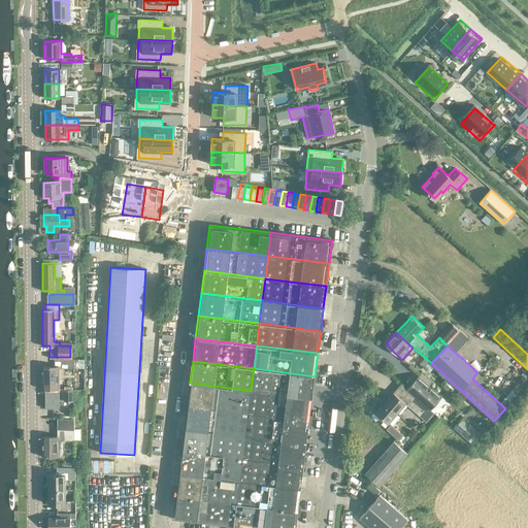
[(59,366),(42,366),(42,389),(45,389),(45,408),(60,407),(59,366)]
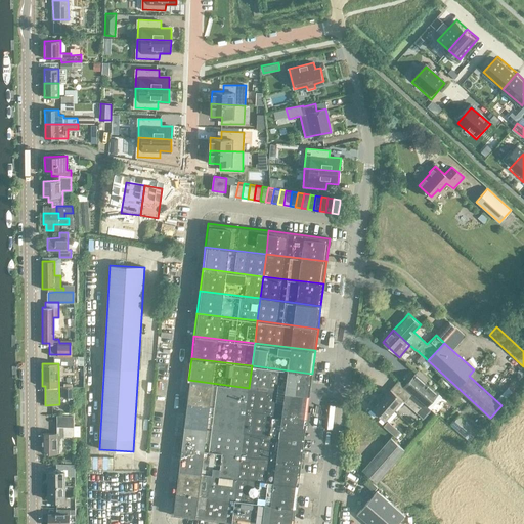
[(312,374),(252,365),(249,388),(310,395),(312,374)]
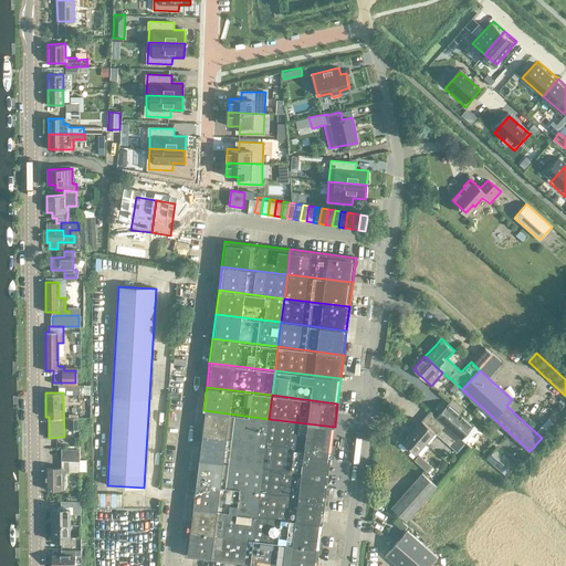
[(453,398),(450,402),(457,408),(460,404),(453,398)]
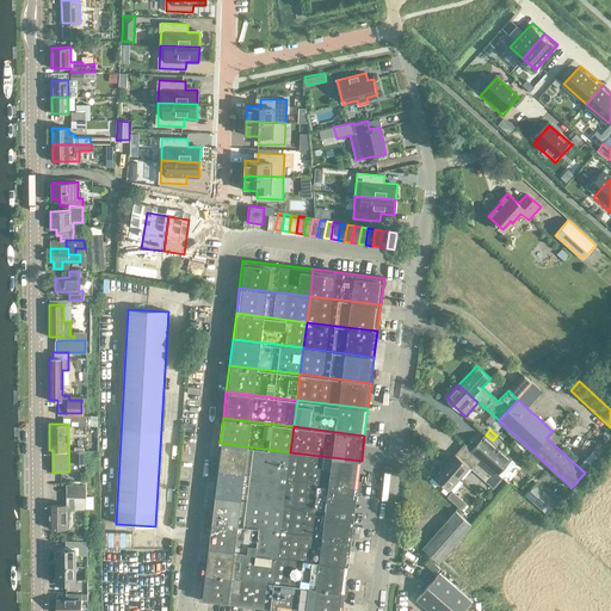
[(485,434),(471,449),(499,473),(512,458),(485,434)]
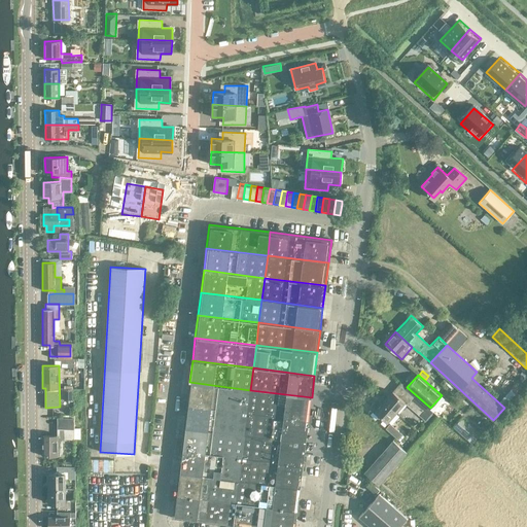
[(250,390),(189,382),(186,405),(247,412),(250,390)]
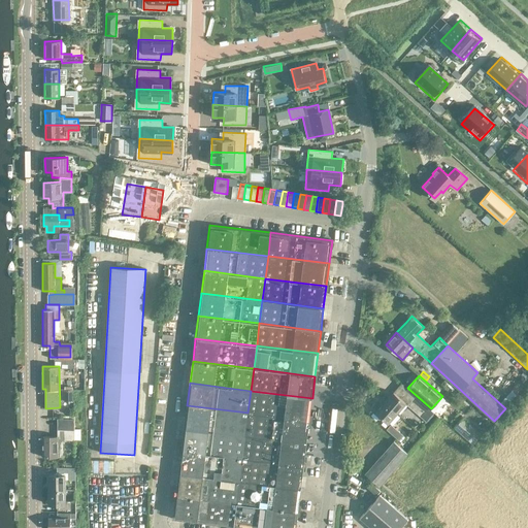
[(407,388),(401,384),(385,402),(397,413),(405,403),(427,422),(434,414),(430,410),(431,408),(407,388)]
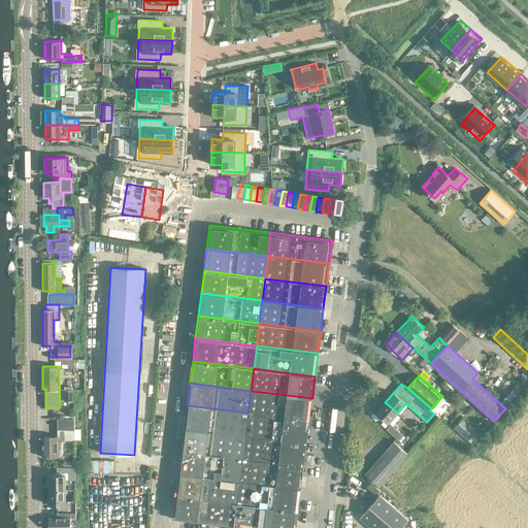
[(73,400),(73,386),(64,386),(65,400),(73,400)]
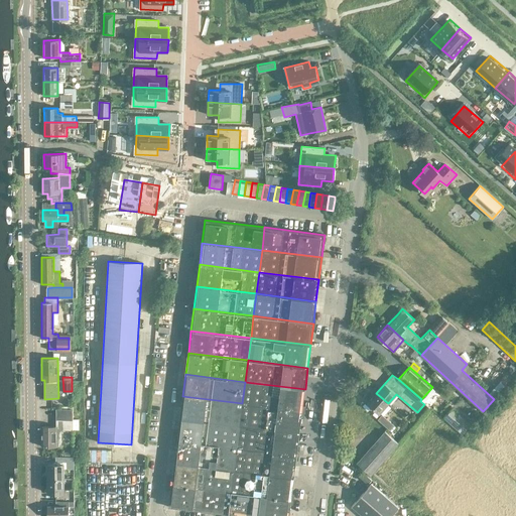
[(305,389),(245,382),(242,403),(302,411),(305,389)]
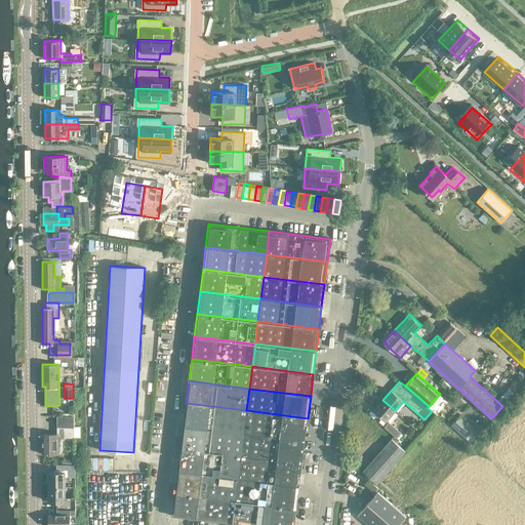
[(395,410),(382,400),(374,409),(386,420),(395,410)]
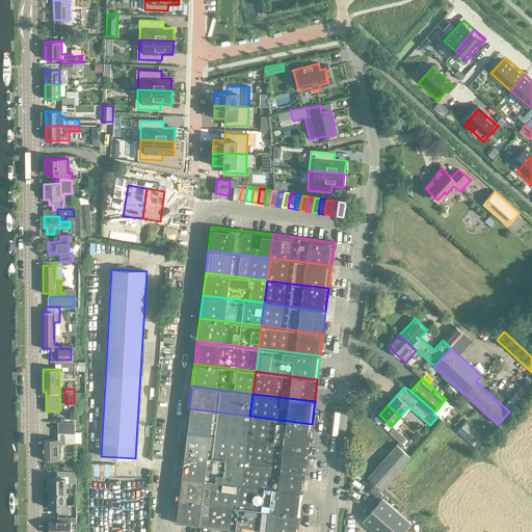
[(249,416),(188,408),(185,431),(247,439),(249,416)]
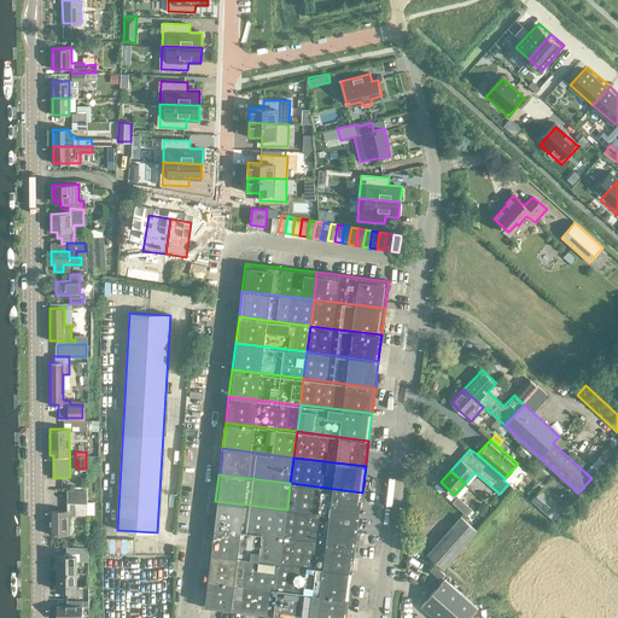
[(362,493),(290,483),(287,509),(359,519),(362,493)]
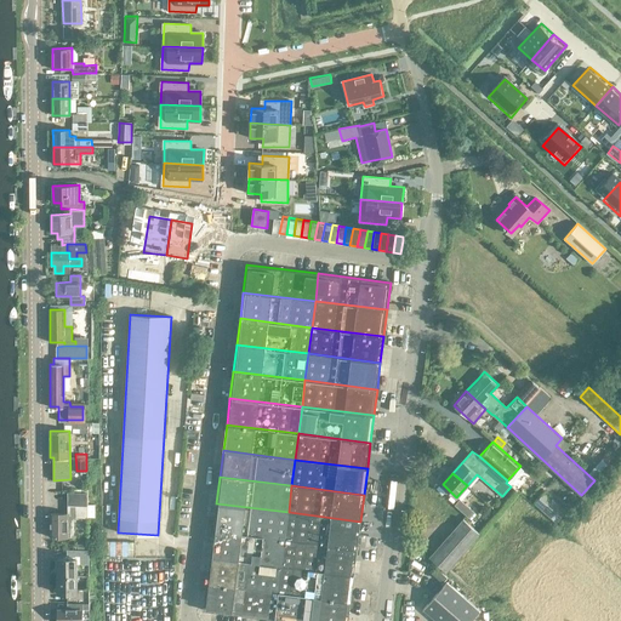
[(543,494),(536,501),(556,518),(563,510),(543,494)]
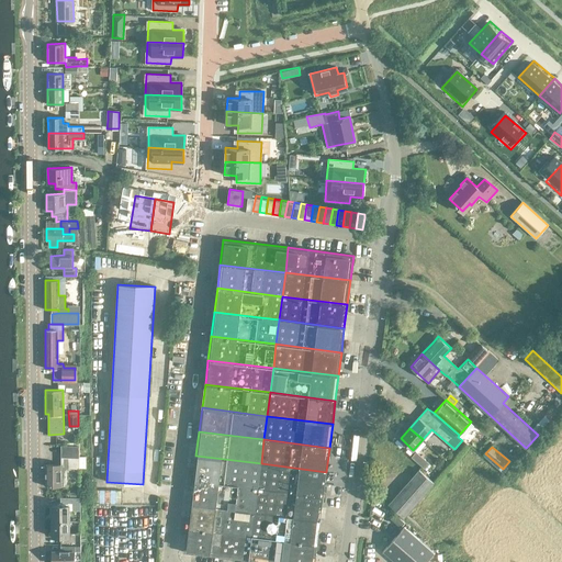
[(412,457),(425,469),(429,463),(416,452),(412,457)]
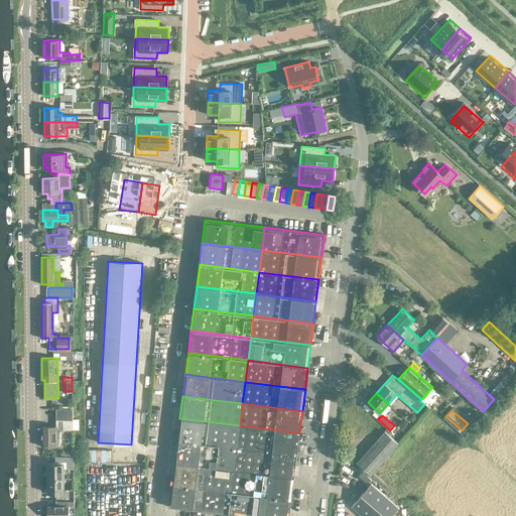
[(240,425),(179,418),(174,463),(234,470),(237,447),(240,425)]
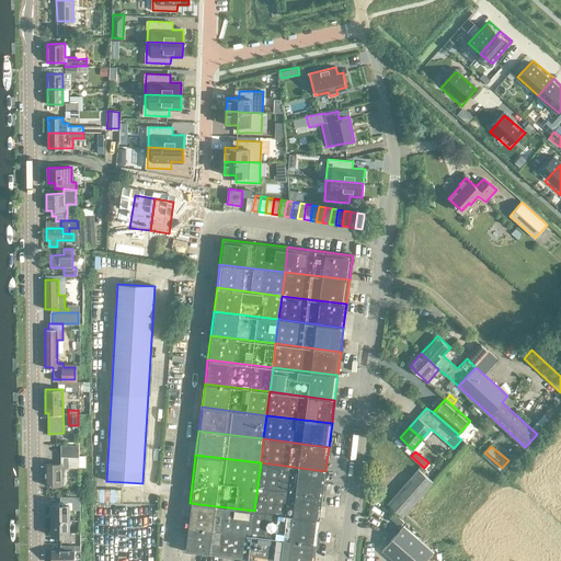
[(66,484),(66,467),(79,467),(80,456),(61,456),(61,464),(45,464),(46,485),(66,484)]
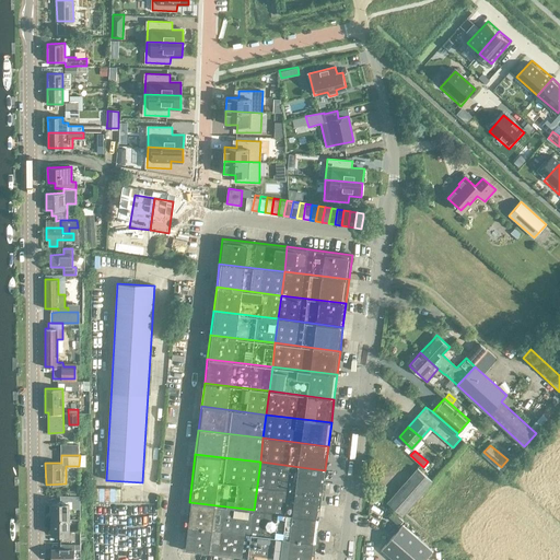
[(325,470),(260,462),(257,486),(323,494),(325,470)]
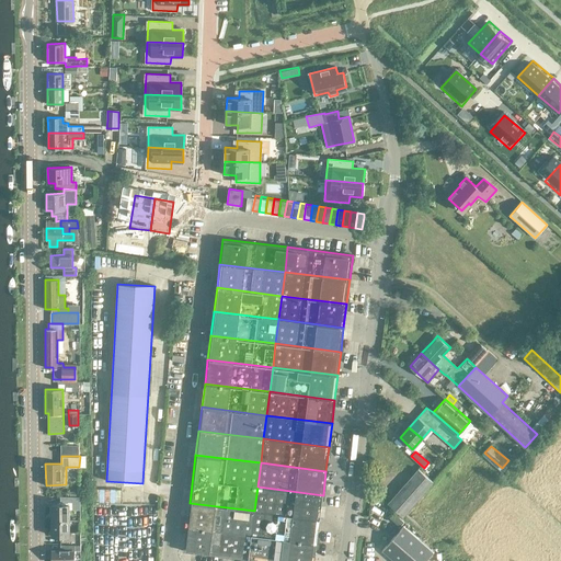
[(388,503),(403,516),(434,482),(419,469),(388,503)]
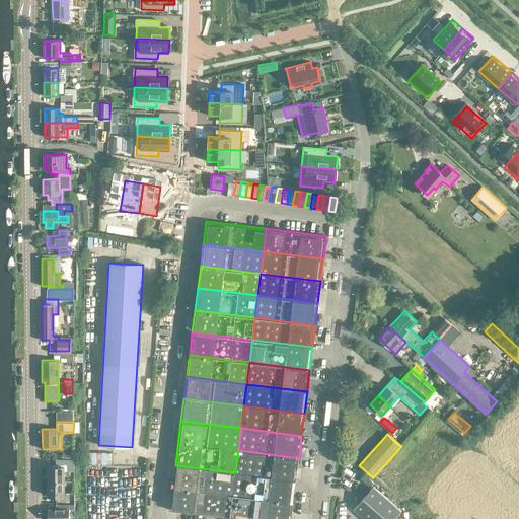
[(299,458),(238,450),(235,472),(296,480),(299,458)]
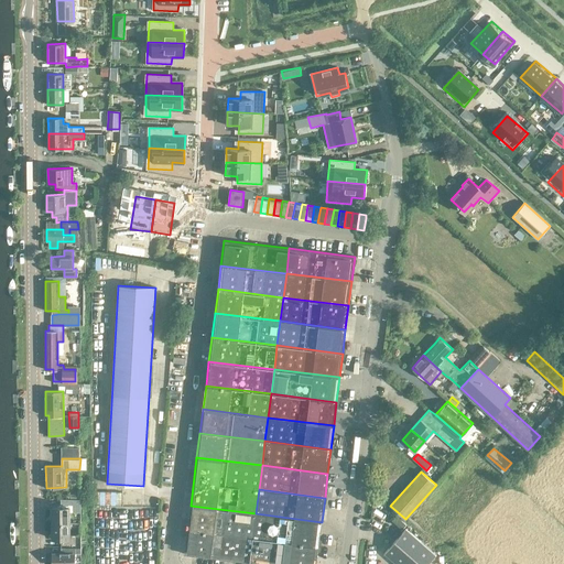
[(52,507),(52,522),(69,522),(68,511),(79,511),(79,499),(61,499),(61,507),(52,507)]
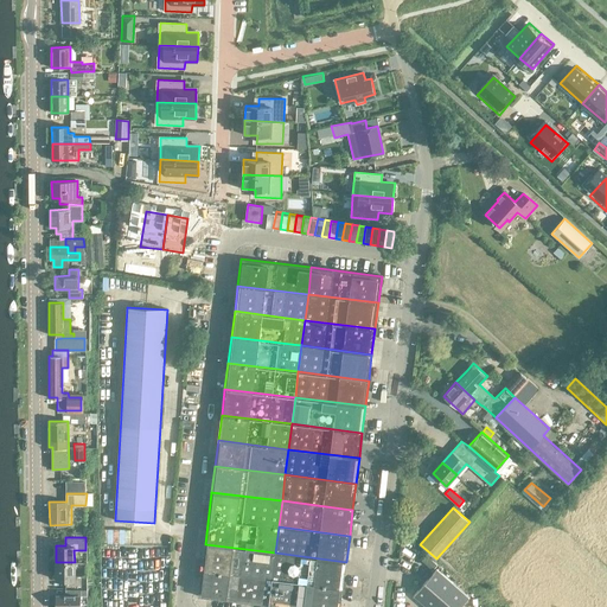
[(275,553),(205,544),(202,569),(273,579),(275,553)]
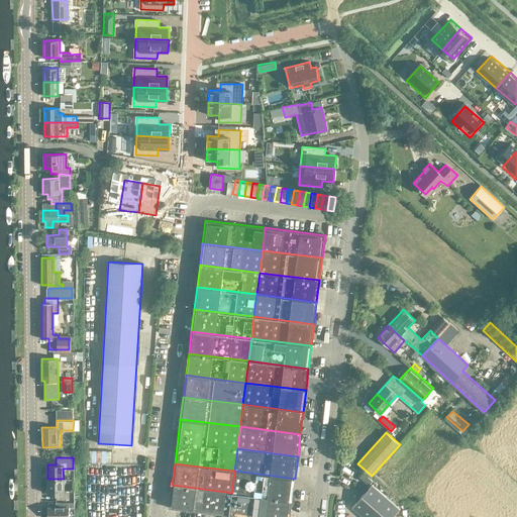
[(295,479),(234,471),(232,493),(292,500),(295,479)]
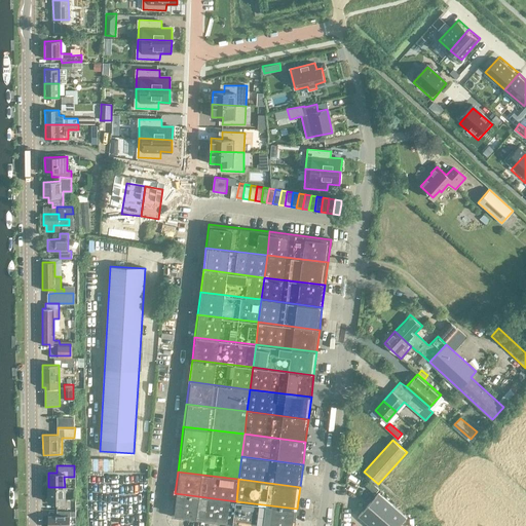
[(65,487),(48,487),(48,502),(57,502),(57,510),(75,510),(75,497),(65,497),(65,487)]
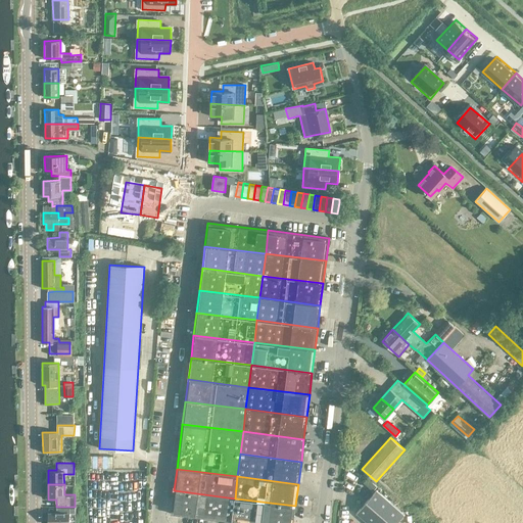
[(377,489),(361,507),(357,513),(367,522),(396,522),(405,515),(377,489)]
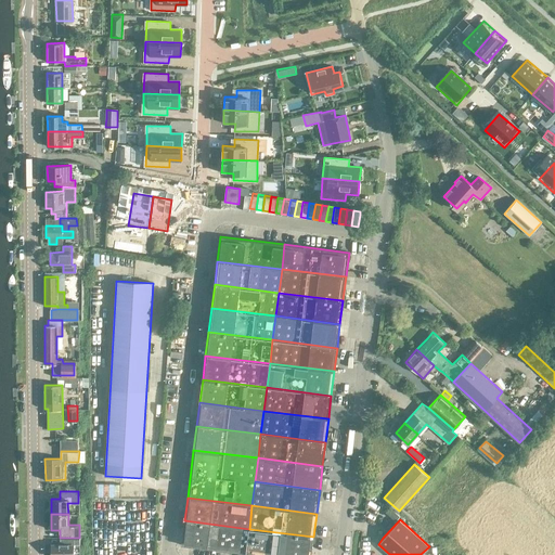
[(249,529),(184,520),(182,538),(181,545),(246,553),(249,529)]
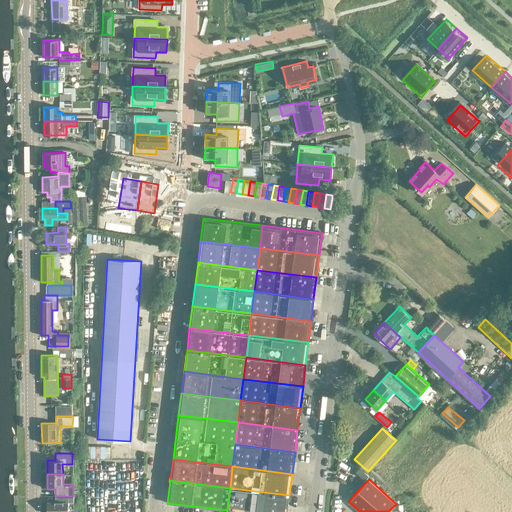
[(287,511),(289,495),(230,488),(227,510),(239,511),(287,511)]
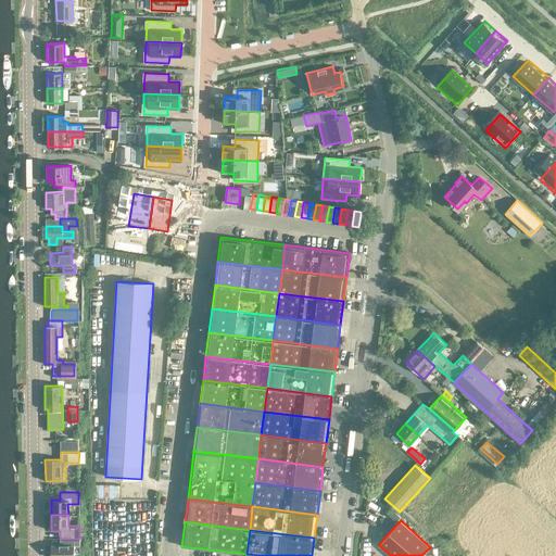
[(79,539),(60,539),(61,545),(51,545),(51,555),(74,555),(74,545),(79,545),(79,539)]
